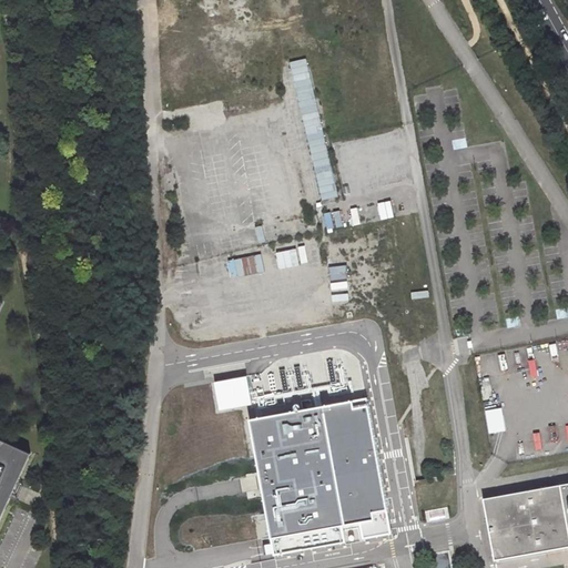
[(335,200),(306,59),(291,62),(320,203),(335,200)]
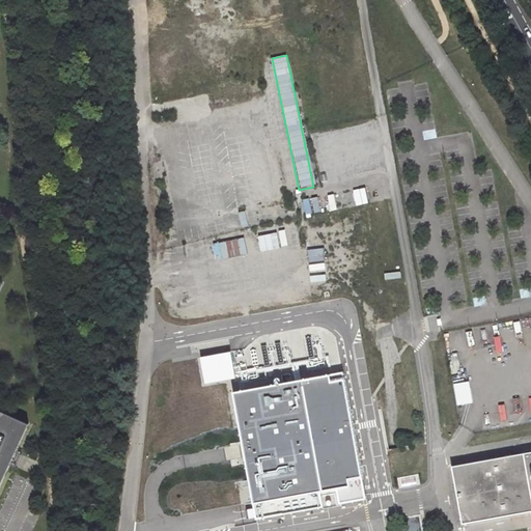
[(246,82),(221,84),(221,100),(247,99),(246,82)]
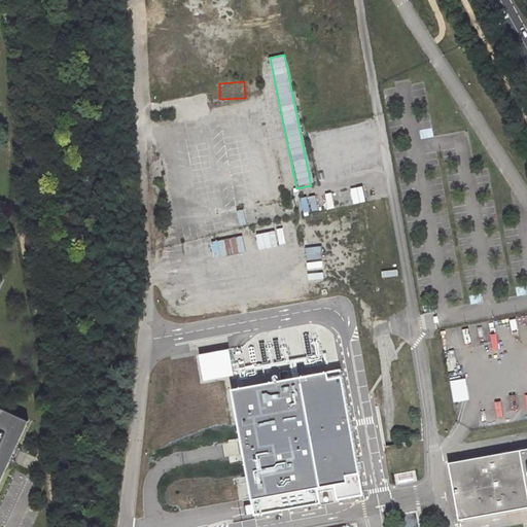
[(285,210),(272,145),(240,152),(253,217),(285,210)]
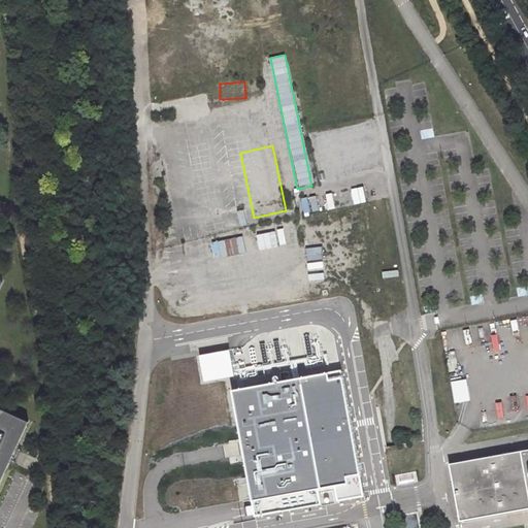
[(375,242),(376,254),(393,251),(391,239),(375,242)]
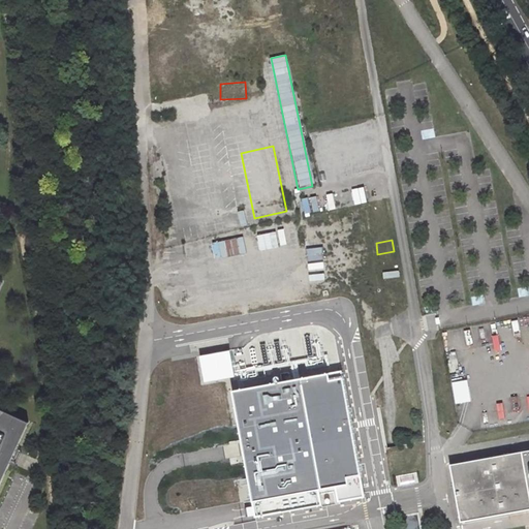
[(228,350),(196,356),(201,383),(234,377),(228,350)]
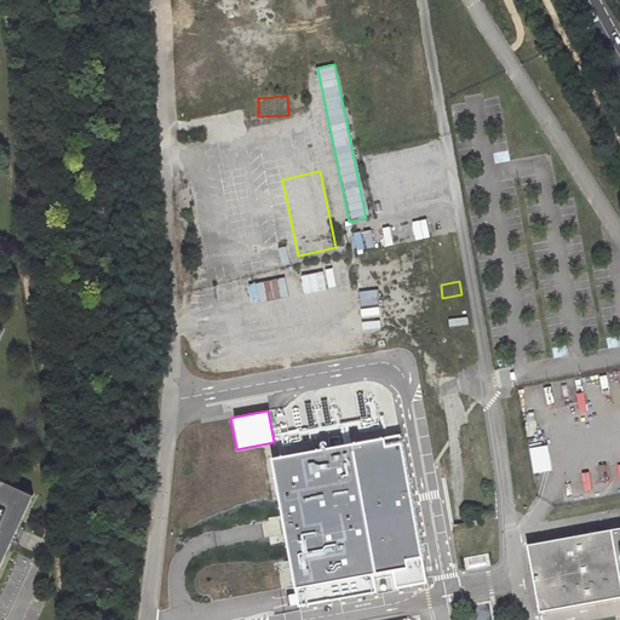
[(424,586),(401,436),(269,457),(292,606),(424,586)]
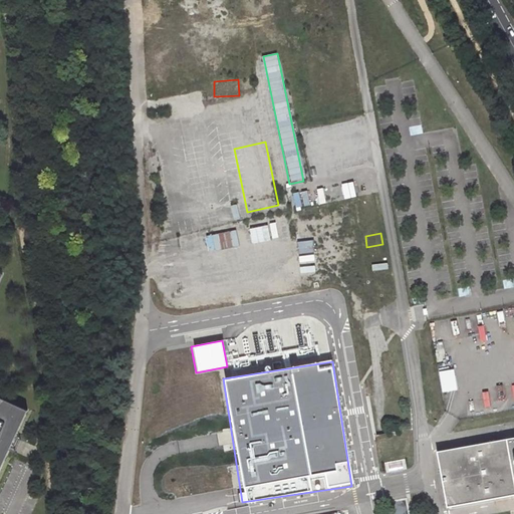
[(454,369),(438,371),(441,393),(456,391),(454,369)]
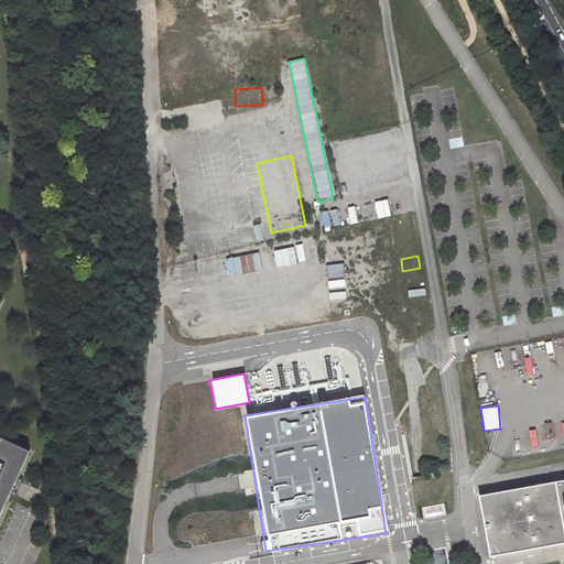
[(0,430),(0,514),(32,445),(0,430)]
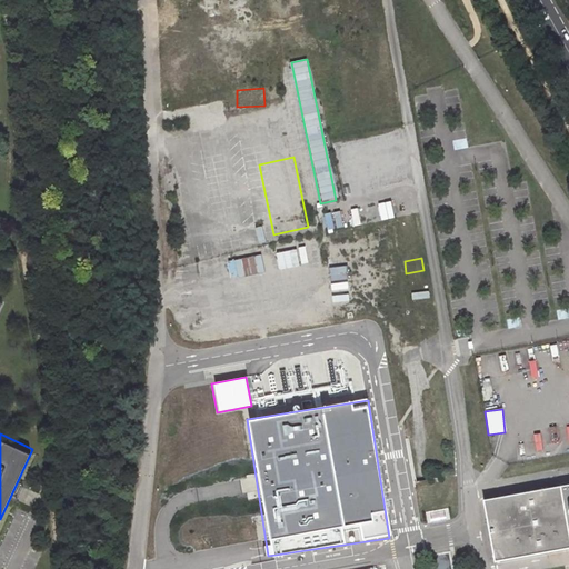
[(568,481),(486,497),(497,559),(568,546),(568,481)]
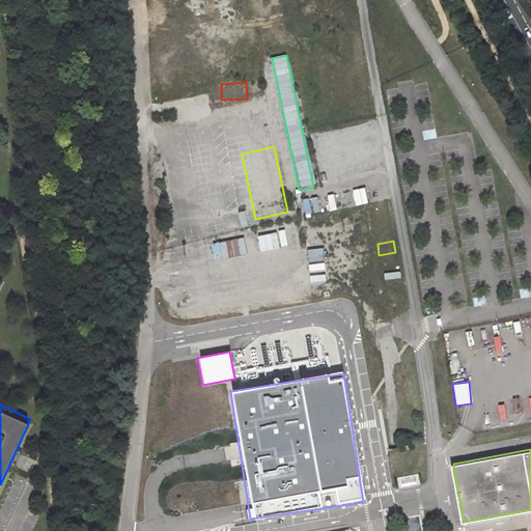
All buildings are outlined.
